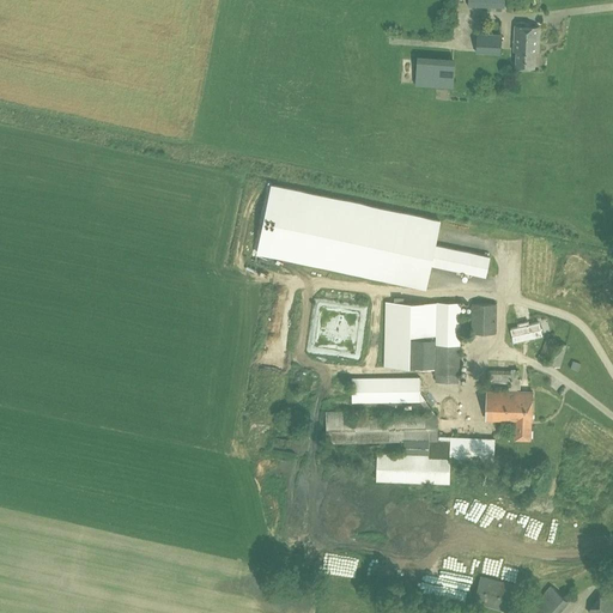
[(516,65),(534,66),(535,52),(539,52),(541,28),(516,25),(514,52),(516,52),(516,65)]
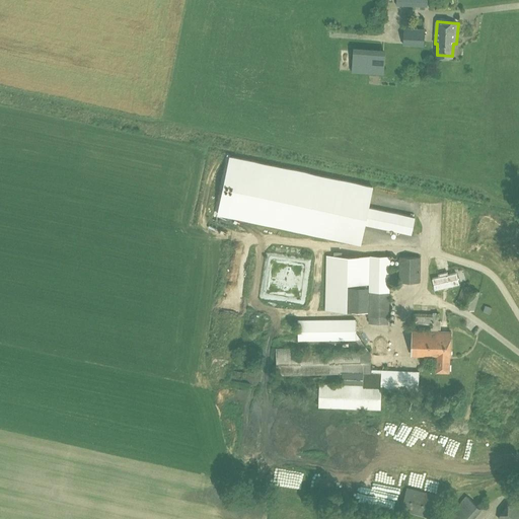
[(423,46),(424,39),(425,30),(404,28),(402,44),(423,46)]
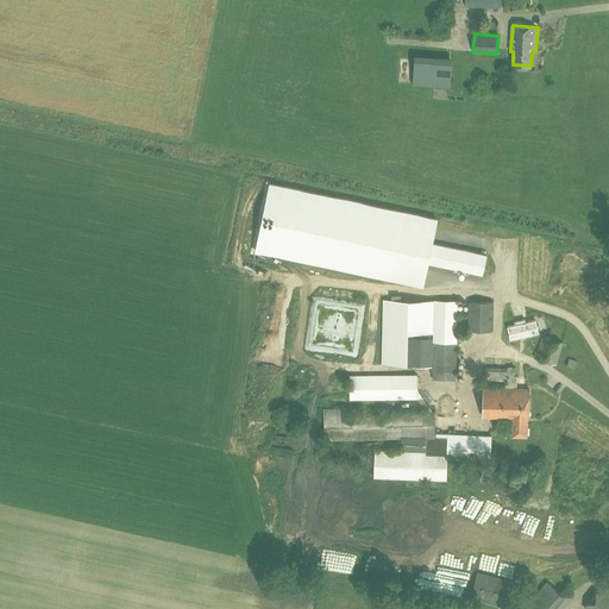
[(414,85),(451,87),(452,57),(416,55),(414,85)]
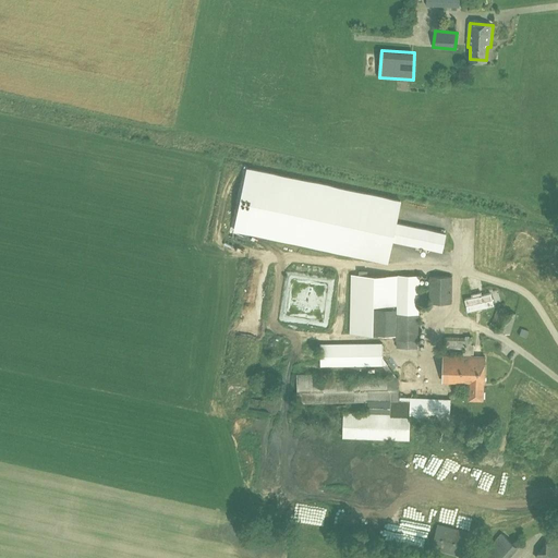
[(396,222),(400,201),(247,168),(234,230),(387,263),(391,240),(441,251),(446,233),(396,222)]
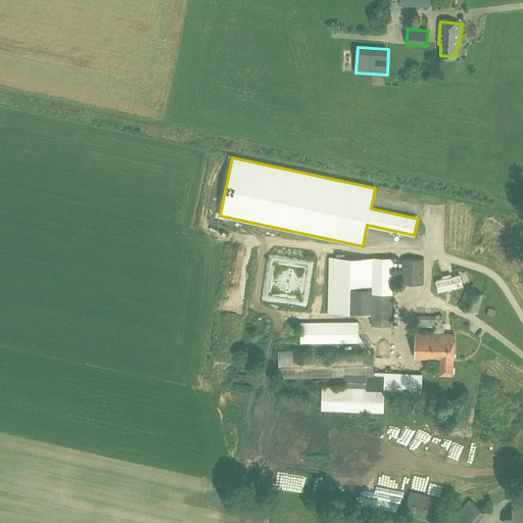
[(319,303),(337,304),(338,287),(340,256),(321,254),(319,303)]
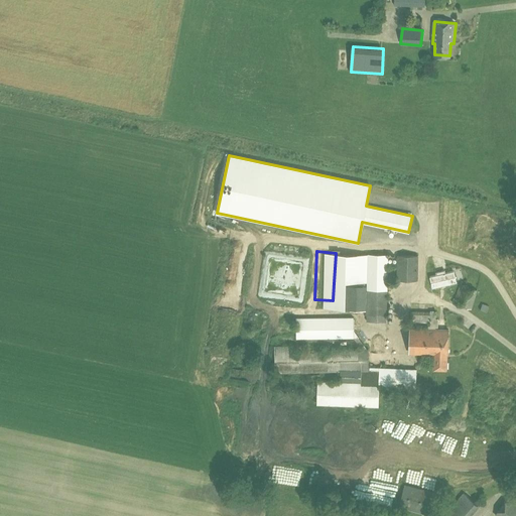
[(367,314),(387,315),(388,255),(368,254),(367,314)]
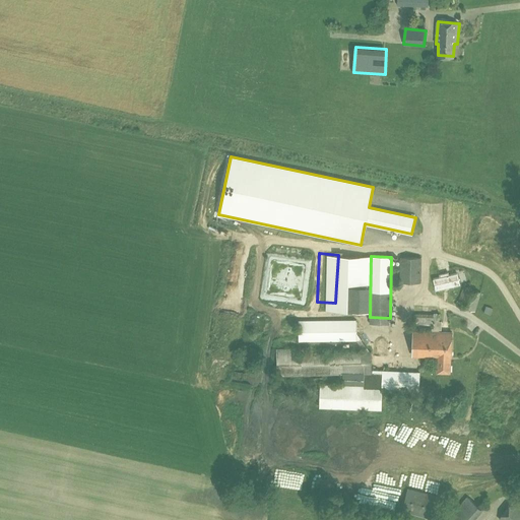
[(400,281),(421,281),(421,257),(401,257),(400,281)]
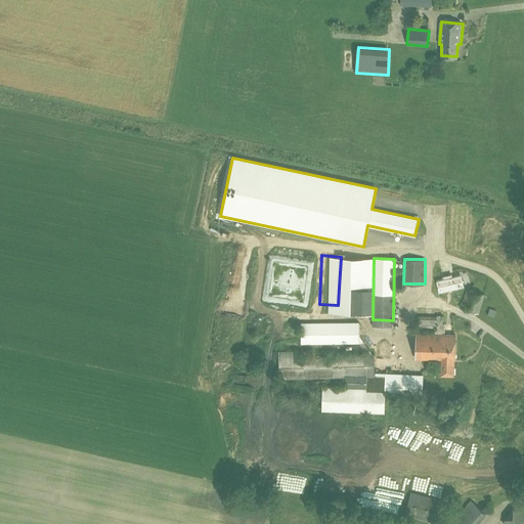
[(461,306),(479,313),(485,295),(467,289),(461,306)]
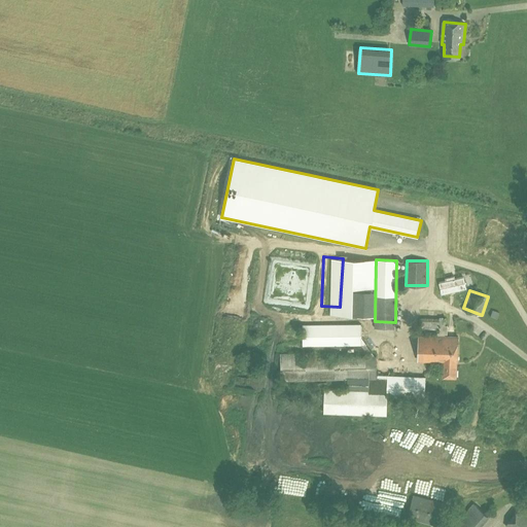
[(343,292),(343,312),(366,311),(365,291),(343,292)]
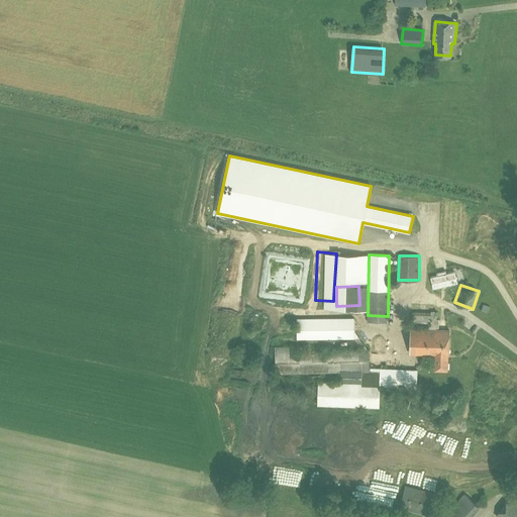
[(409,287),(396,314),(402,317),(415,290),(409,287)]
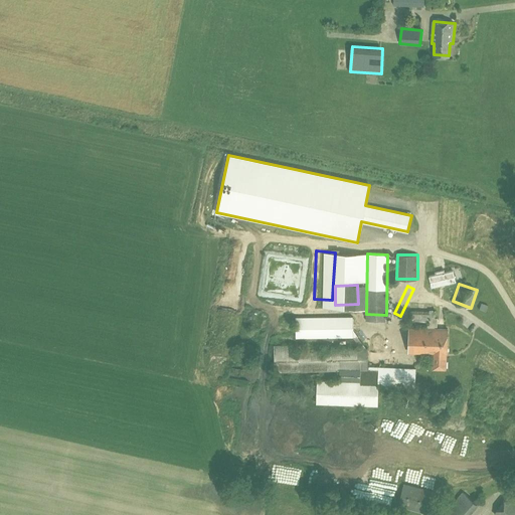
[(480,309),(486,312),(488,305),(482,303),(480,309)]
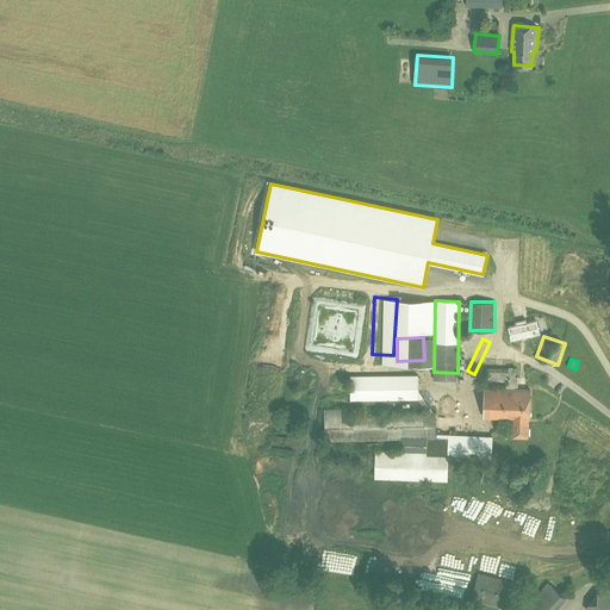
[(508,387),(508,417),(514,417),(514,436),(529,436),(529,417),(530,417),(530,388),(515,387),(515,386),(518,386),(518,377),(515,377),(515,368),(486,367),(486,380),(509,380),(509,385),(506,385),(506,387),(508,387)]
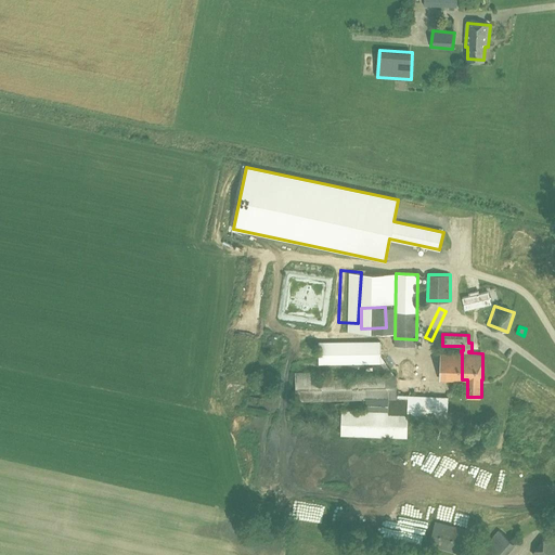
[(319,341),(319,364),(381,363),(381,362),(386,362),(381,355),(381,340),(319,341)]
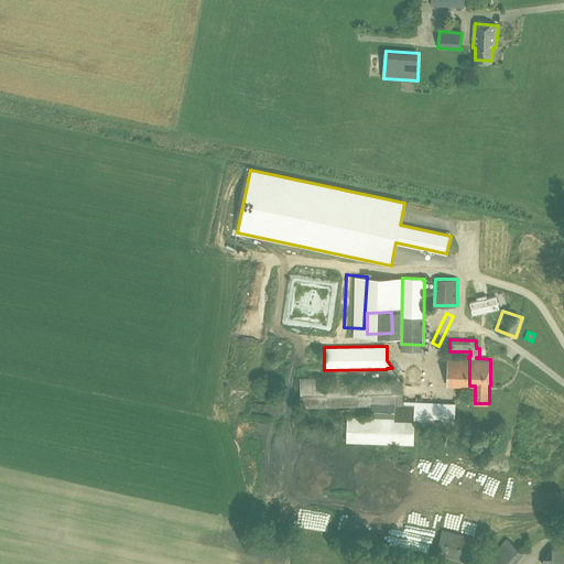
[(448,386),(469,386),(469,358),(468,358),(448,358),(448,386)]
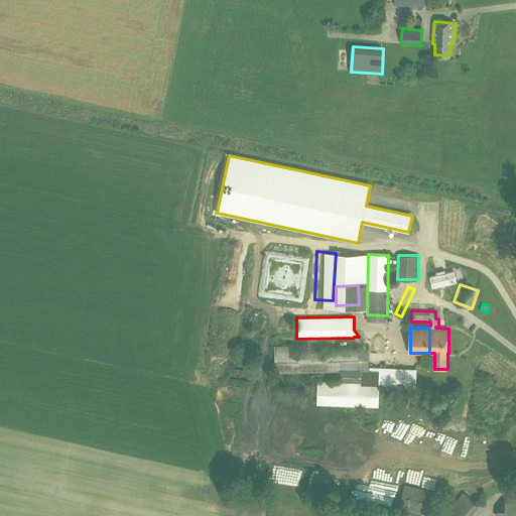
[(318,405),(379,407),(379,387),(416,388),(417,369),(369,366),(369,349),(367,349),(365,345),(360,345),(362,349),(299,350),(298,346),(274,346),(275,372),(341,371),(340,383),(318,382),(318,405)]
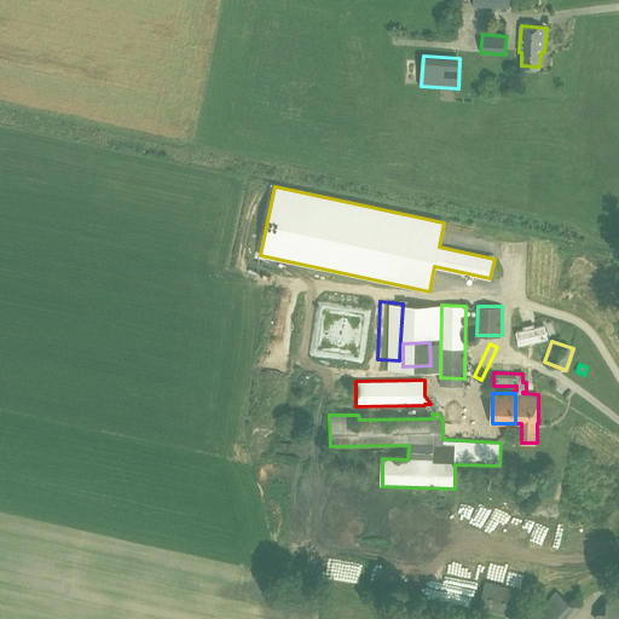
[(479,608),(519,618),(520,618),(527,591),(486,582),(479,608)]
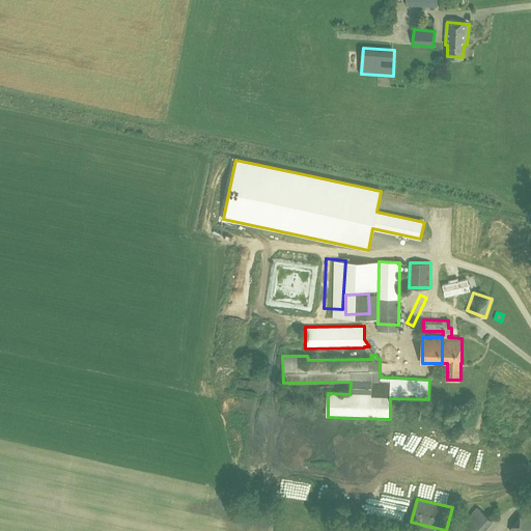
[(460,525),(467,530),(483,530),(494,521),(477,507),(460,525)]
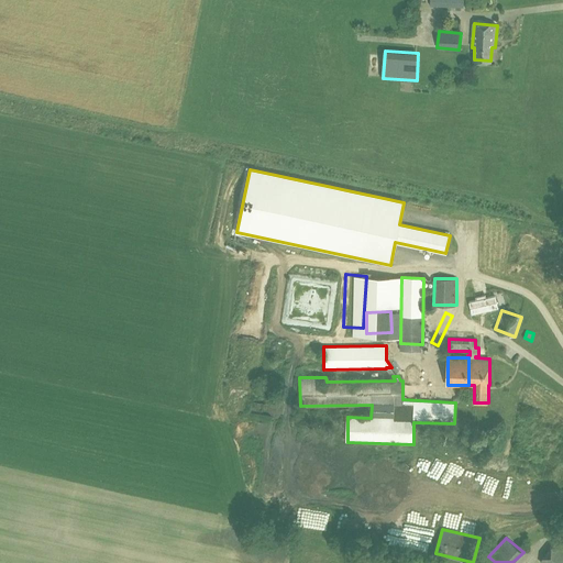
[(562,562),(562,548),(556,542),(541,561),(543,562),(562,562)]
